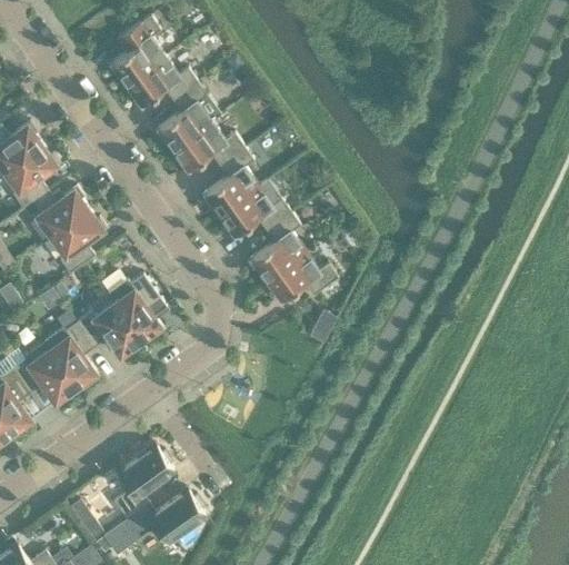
[(165,56),(151,37),(161,30),(151,16),(117,40),(126,53),(109,65),(116,75),(119,72),(127,83),(165,56)]
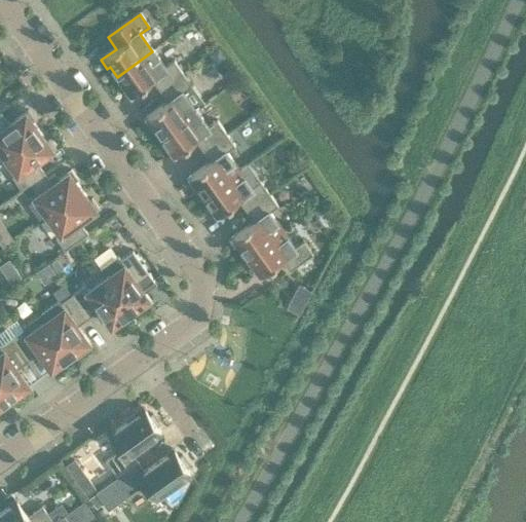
[(183,75),(174,63),(165,69),(152,51),(117,77),(124,87),(121,89),(128,99),(152,81),(159,92),(183,75)]
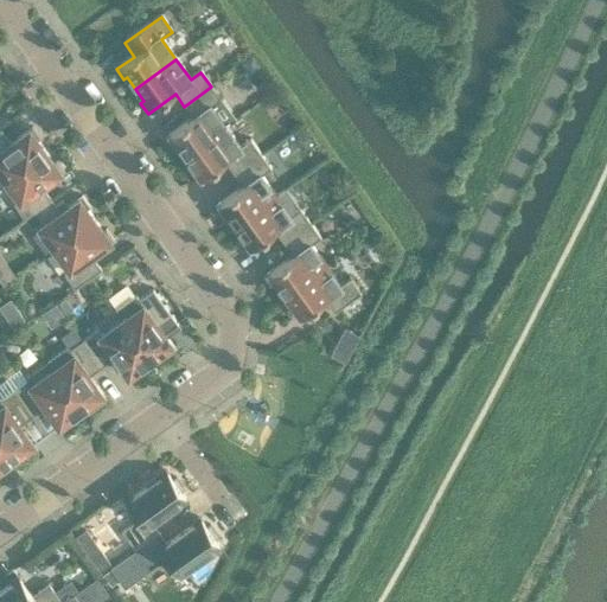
[(193,120),(166,139),(173,149),(177,147),(185,158),(225,129),(236,122),(211,87),(184,107),(193,120)]
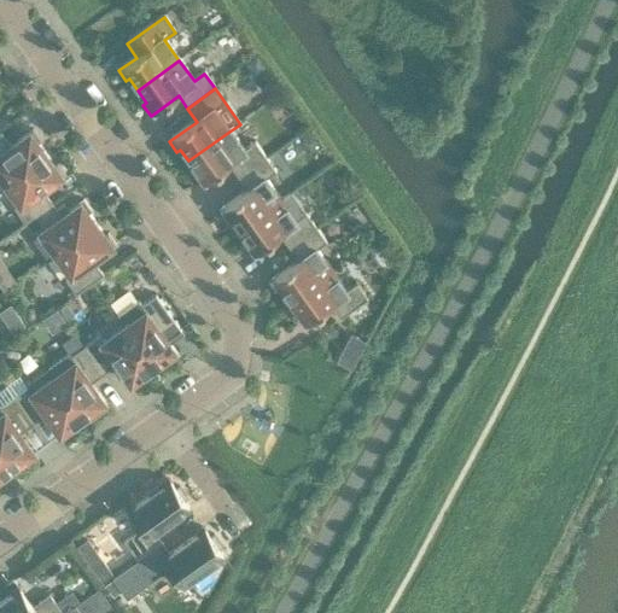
[(46,156),(38,145),(41,142),(33,132),(11,147),(1,134),(0,134),(0,190),(5,186),(46,156)]
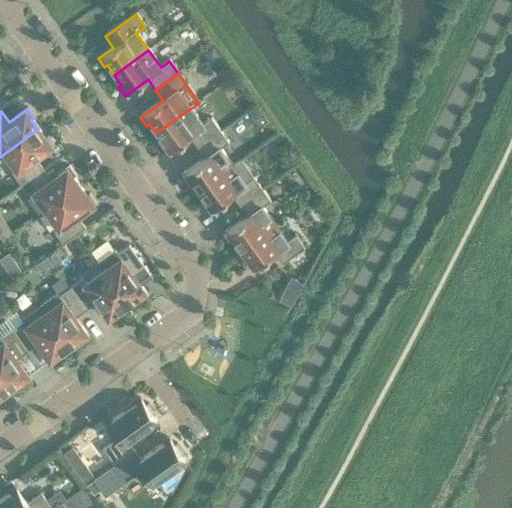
[(190,109),(156,133),(163,143),(160,145),(167,154),(190,138),(197,148),(220,132),(211,120),(203,126),(190,109)]
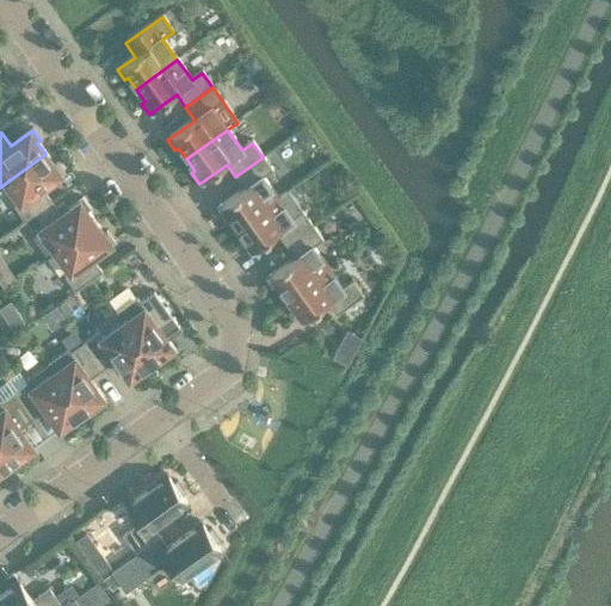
[(5,184),(19,204),(14,208),(24,222),(51,203),(42,190),(65,174),(57,164),(54,166),(45,154),(5,184)]
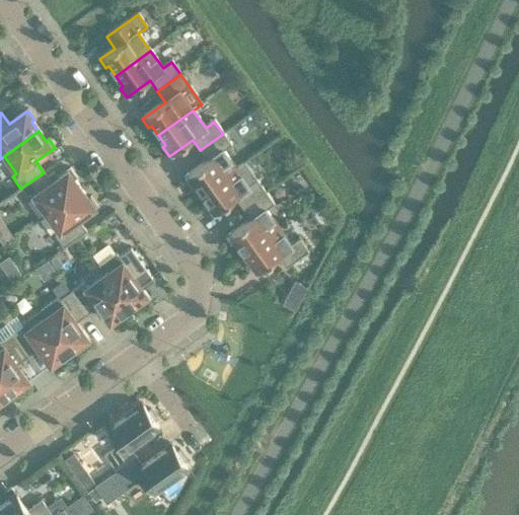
[(223,134),(200,150),(208,161),(184,177),(191,187),(194,185),(201,195),(235,169),(223,152),(232,146),(223,134)]
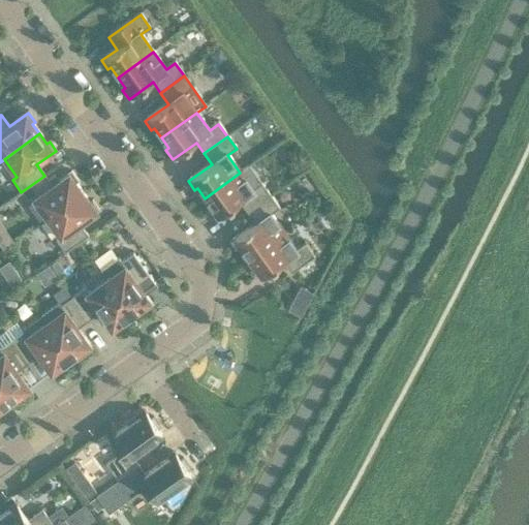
[(240,173),(205,198),(212,209),(209,211),(216,220),(239,203),(247,214),(271,196),(261,184),(253,190),(240,173)]
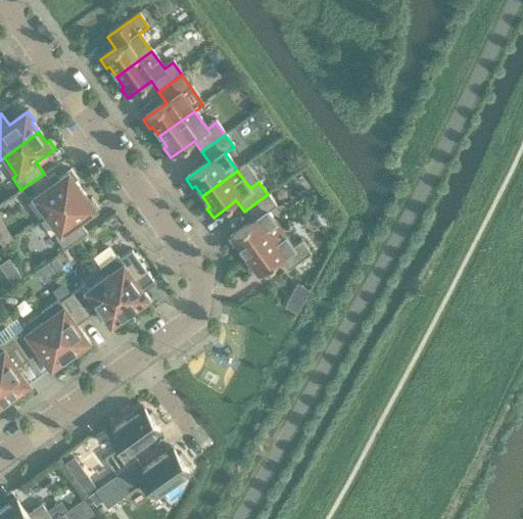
[(44,174),(20,190),(30,203),(35,199),(47,217),(82,192),(75,182),(78,180),(70,172),(52,185),(44,174)]
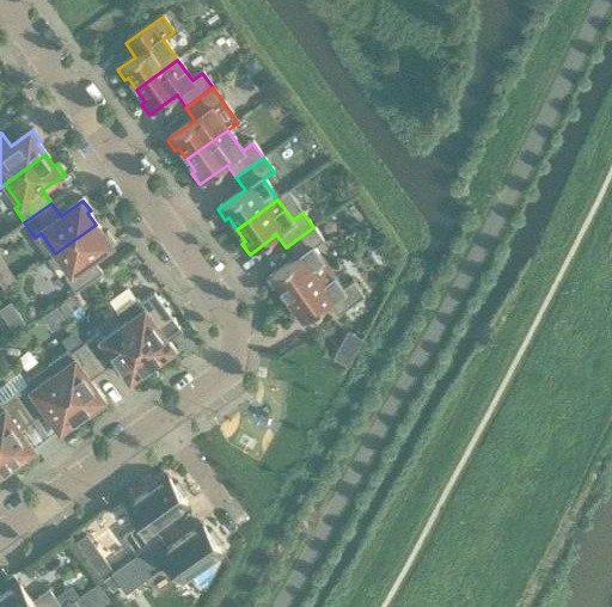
[(75,294),(91,282),(103,274),(92,261),(115,245),(108,234),(104,237),(96,225),(55,253),(69,275),(65,279),(75,294)]
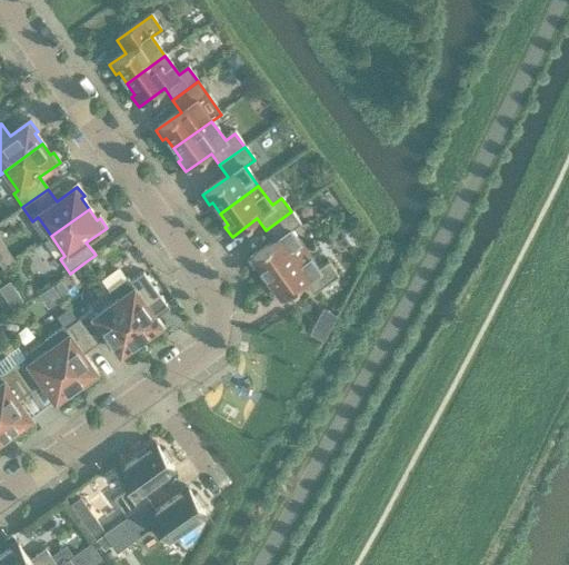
[(291,211),(266,230),(275,243),(249,260),(256,270),(259,268),(267,278),(305,251),(291,233),(301,226),(291,211)]
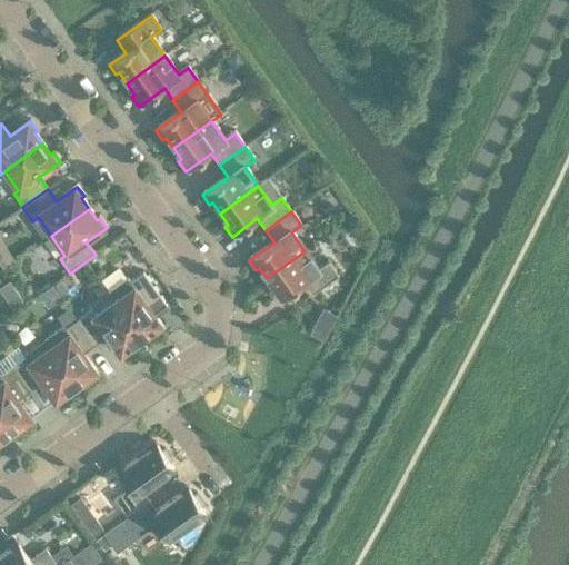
[(313,296),(339,278),(328,264),(319,270),(305,251),(267,278),(275,289),(271,291),(279,301),(303,284),(313,296)]
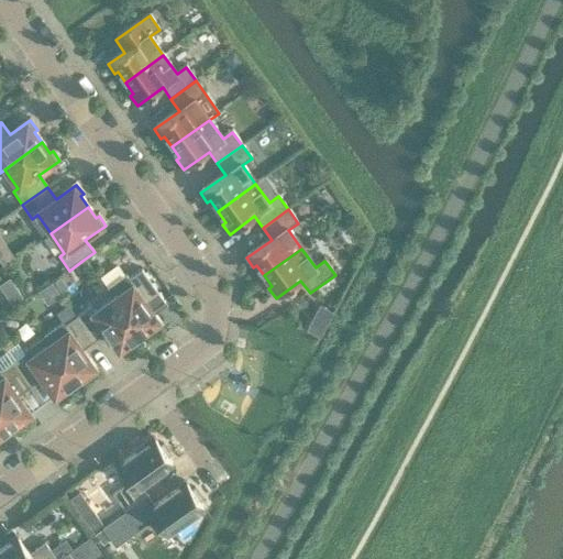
[(112,299),(140,338),(150,330),(152,332),(162,326),(155,316),(153,313),(165,304),(142,271),(129,281),(127,277),(107,291),(112,299)]
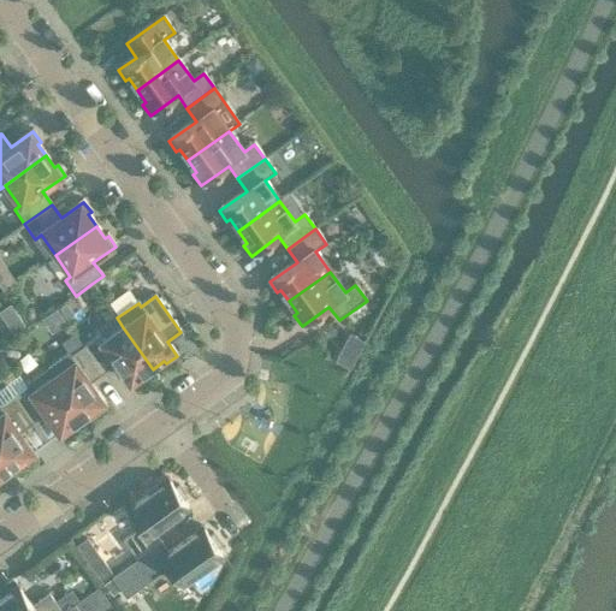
[(84,348),(104,375),(117,366),(132,387),(143,380),(141,378),(153,369),(123,327),(102,343),(99,337),(84,348)]
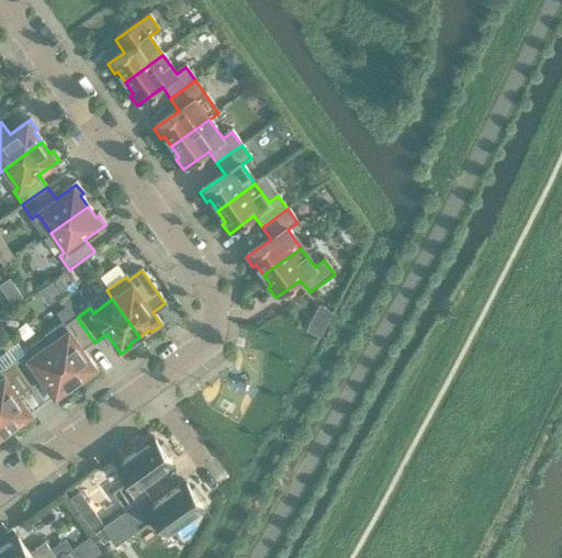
[(43,338),(75,383),(86,376),(88,378),(98,371),(82,350),(94,343),(77,317),(65,326),(63,324),(43,338)]
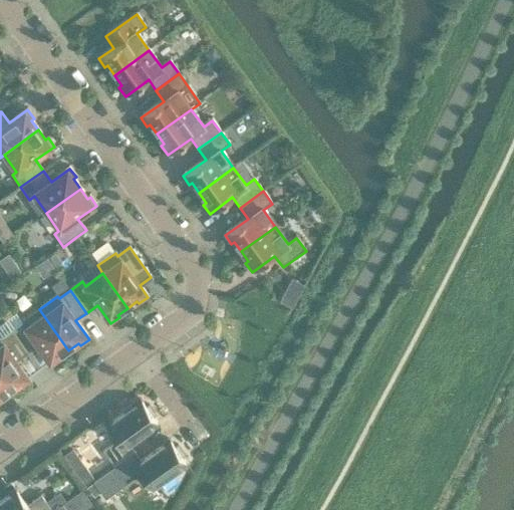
[(11,332),(28,355),(38,347),(52,365),(60,359),(59,357),(68,350),(39,309),(21,322),(22,324),(11,332)]
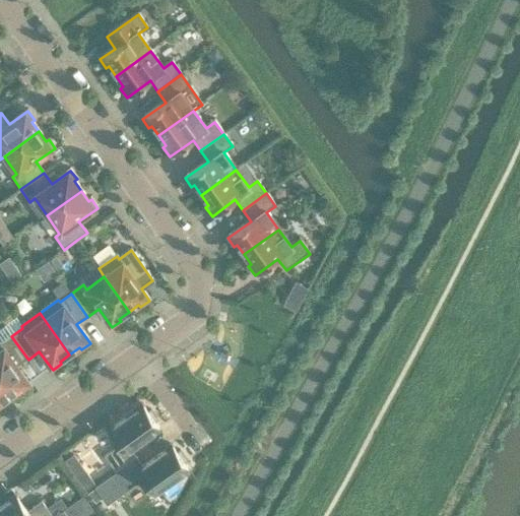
[(0,382),(10,397),(20,390),(21,392),(30,386),(17,367),(28,360),(11,336),(5,327),(0,330),(0,382)]
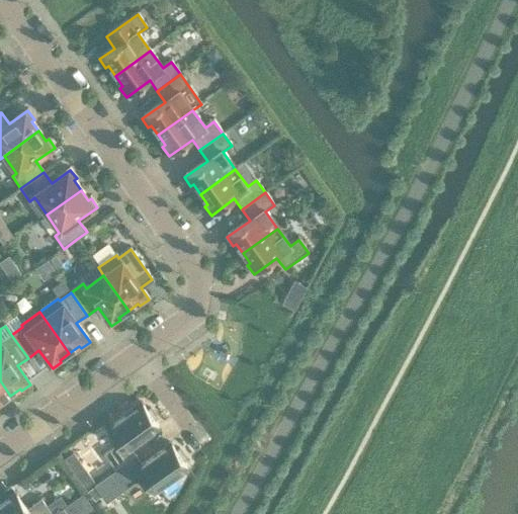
[(10,396),(0,380),(0,406),(2,405),(0,402),(10,396)]
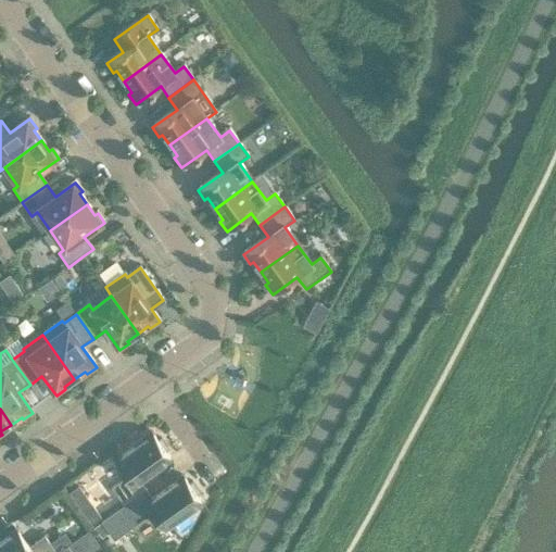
[(125,509),(148,492),(139,481),(171,459),(153,435),(115,462),(126,478),(111,489),(125,509)]
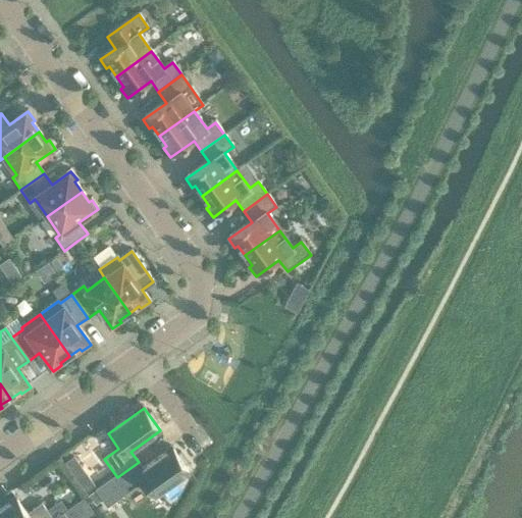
[(144,469),(139,462),(89,498),(100,512),(143,482),(153,498),(190,471),(172,449),(144,469)]
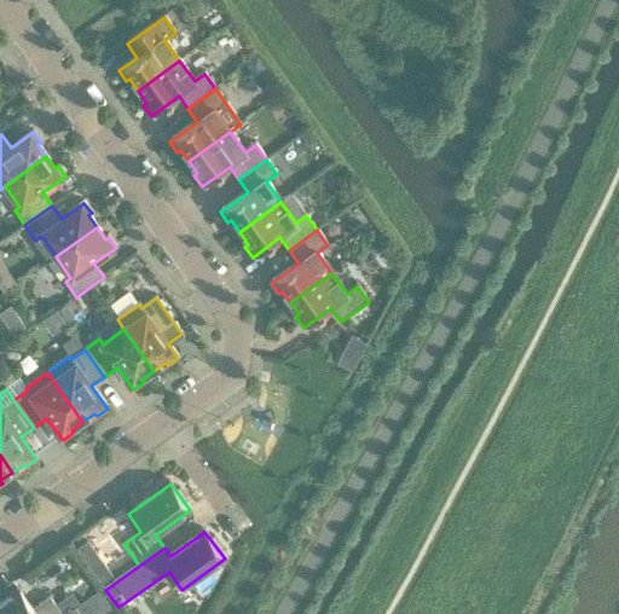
[(61,613),(50,597),(33,609),(19,591),(0,604),(0,613),(61,613)]
